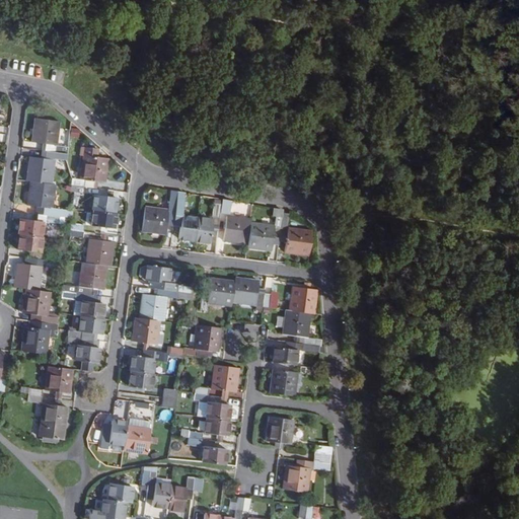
[(68,59),(55,56),(53,67),(67,70),(68,59)]
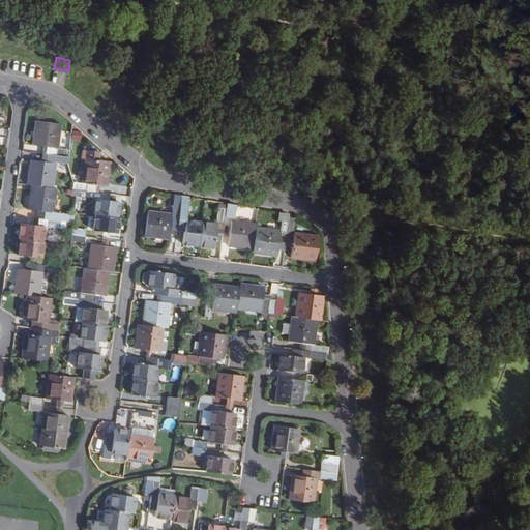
[(43,153),(68,156),(69,150),(58,148),(61,124),(36,121),(33,145),(43,147),(43,153)]
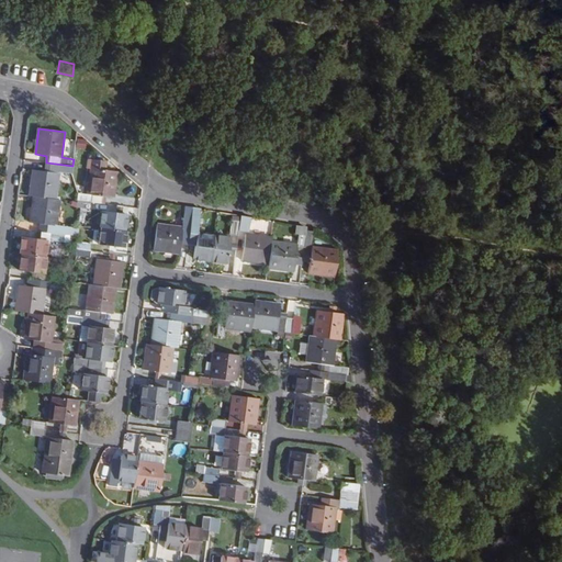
[(57,173),(57,171),(72,173),(72,166),(51,164),(49,172),(45,171),(33,170),(30,195),(33,195),(55,199),(58,173),(57,173)]
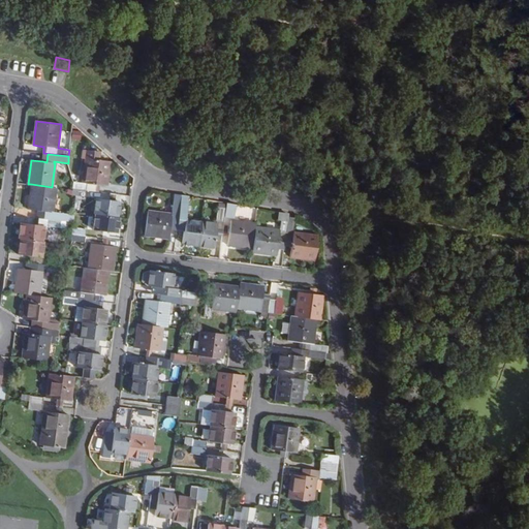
[(86,157),(83,182),(74,181),(73,188),(87,189),(98,191),(98,184),(106,185),(110,161),(86,157)]
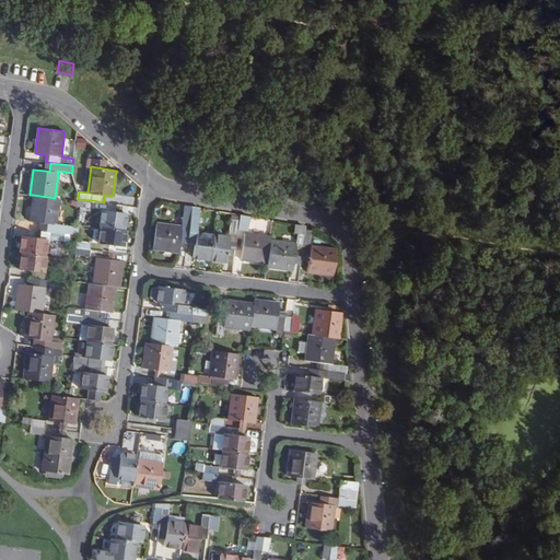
[(56,224),(59,198),(55,198),(33,195),(30,221),(42,222),(50,223),(49,231),(63,233),(78,235),(79,228),(56,224)]
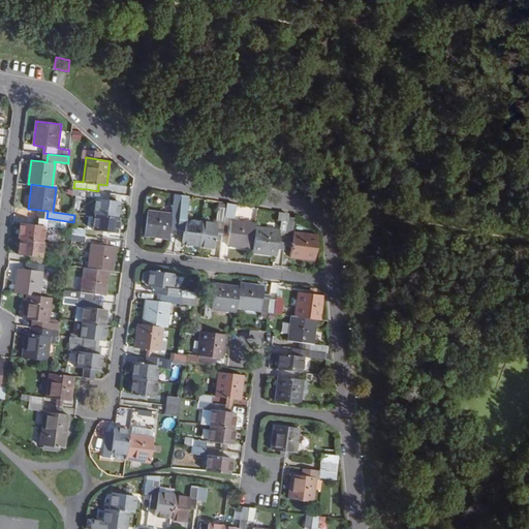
[(78,195),(86,196),(87,189),(73,188),(72,194),(78,195)]
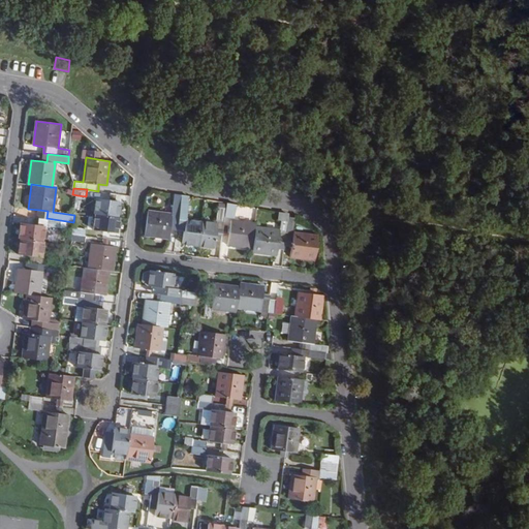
[(170,229),(178,230),(178,224),(181,204),(182,195),(174,193),(172,214),(148,211),(145,236),(169,239),(170,229)]
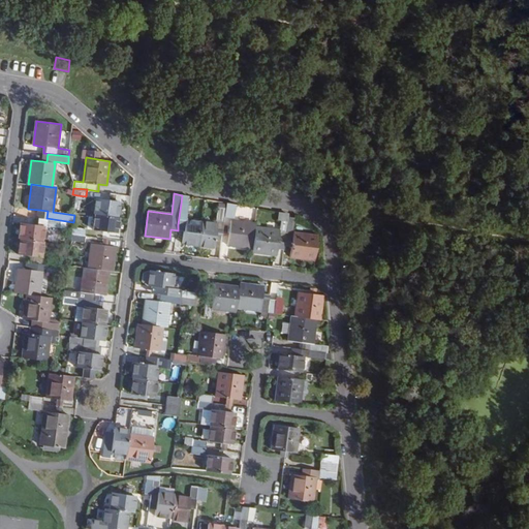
[(183,242),(198,245),(201,220),(186,218),(189,196),(182,195),(181,204),(178,224),(185,225),(184,230),(183,242)]
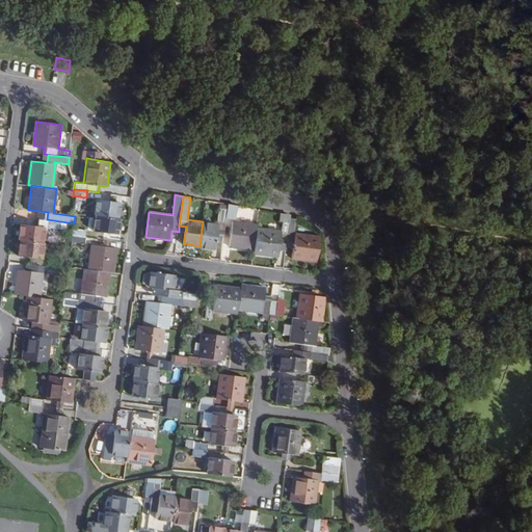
[(120,203),(98,200),(95,215),(97,215),(117,218),(120,203)]
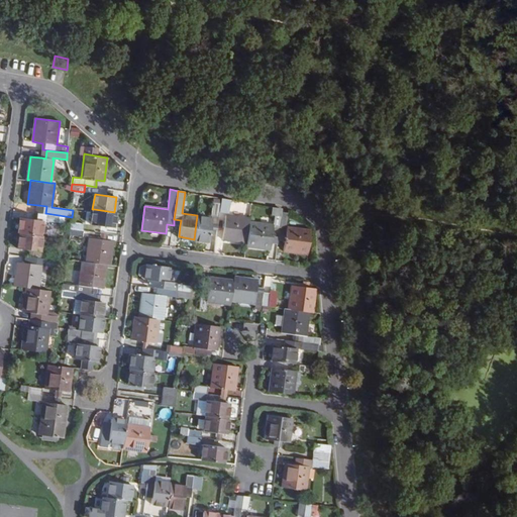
[(230,200),(221,198),(220,204),(219,211),(228,212),(230,200)]
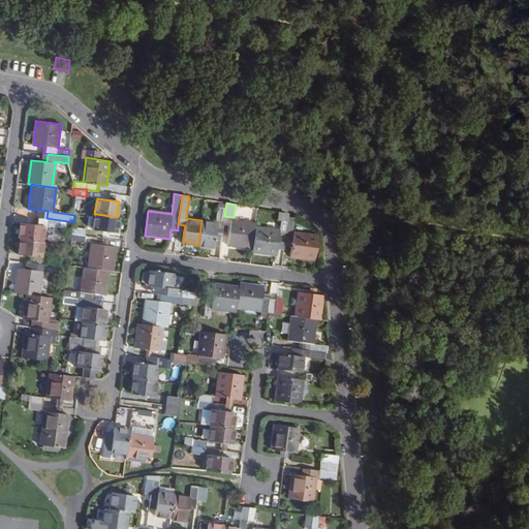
[(255,207),(242,206),(241,213),(254,214),(254,215),(261,215),(261,208),(255,208),(255,207)]
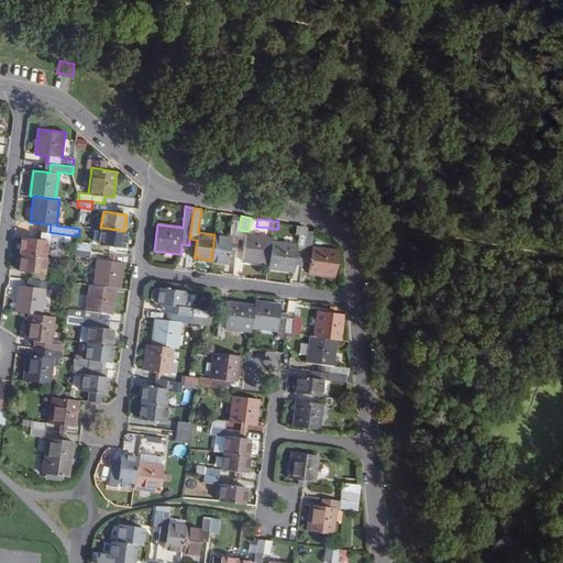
[(240,222),(233,221),(231,235),(239,236),(239,230),(240,222)]
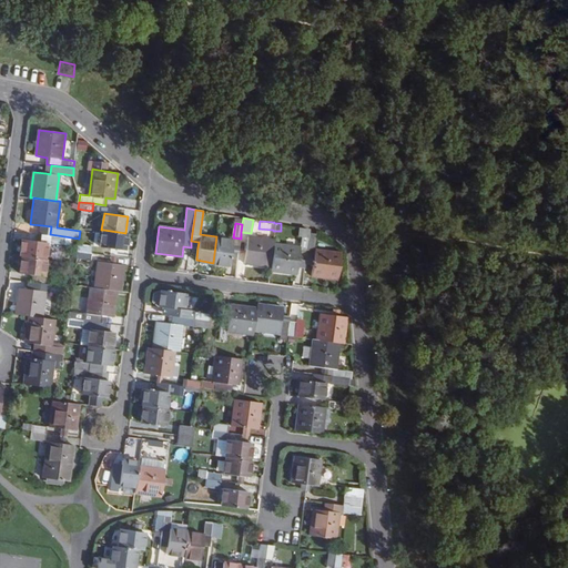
[(50,234),(51,226),(42,225),(41,233),(50,234)]
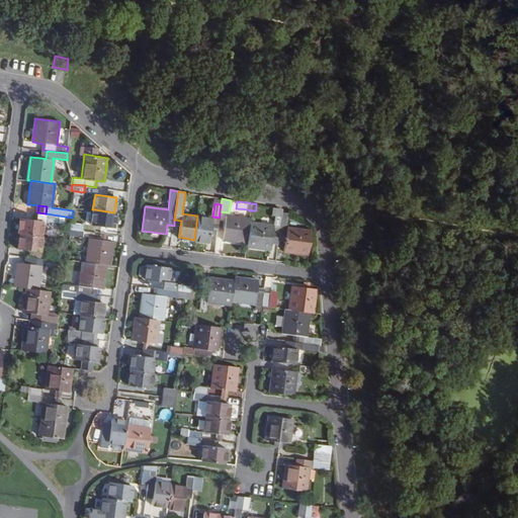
[(113,228),(115,212),(114,212),(94,209),(92,225),(113,228)]
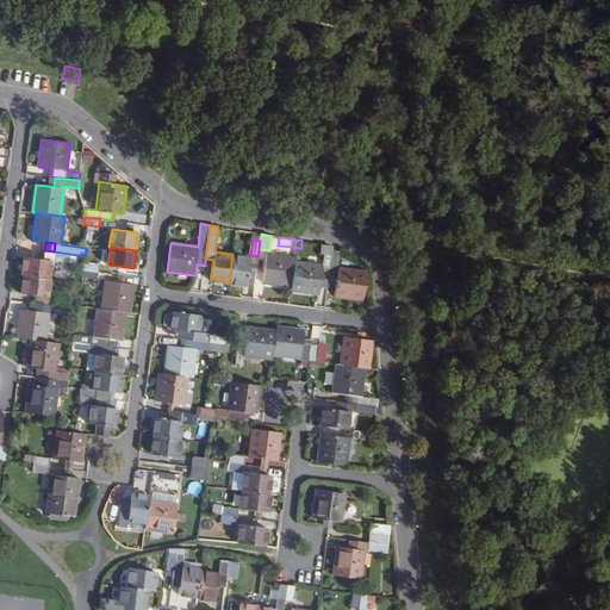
[(291,290),(319,294),(321,287),(322,274),(329,275),(332,251),(332,249),(321,248),(319,259),(324,259),(323,266),(294,262),(291,286),(291,290)]
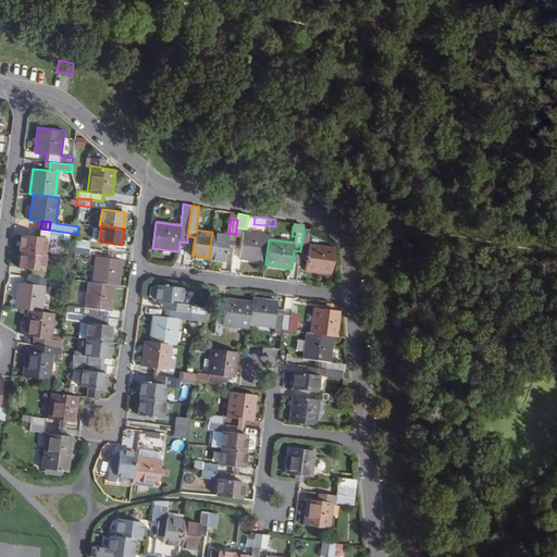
[(47,237),(62,239),(63,232),(49,230),(40,229),(37,229),(36,236),(22,234),(20,251),(22,251),(44,255),(47,237)]
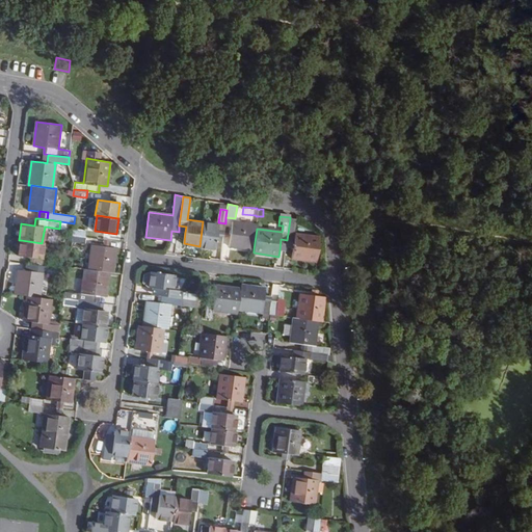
[(289,240),(294,241),(293,247),(292,258),(317,261),(320,237),(295,234),(297,220),(290,219),(287,240),(289,240)]
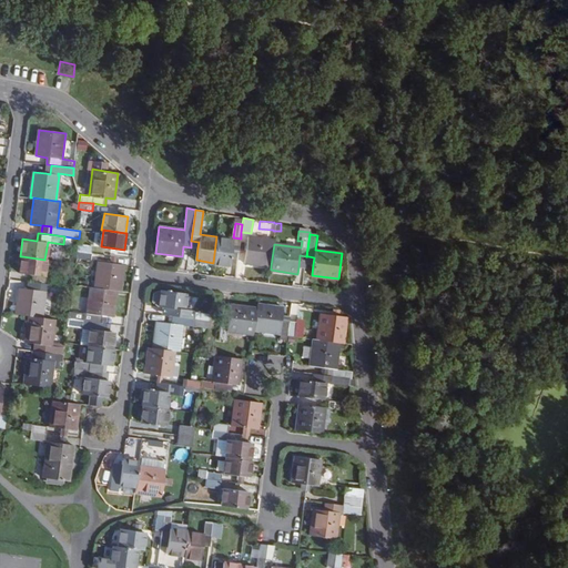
[(233,239),(216,236),(213,263),(230,264),(231,252),(233,239)]
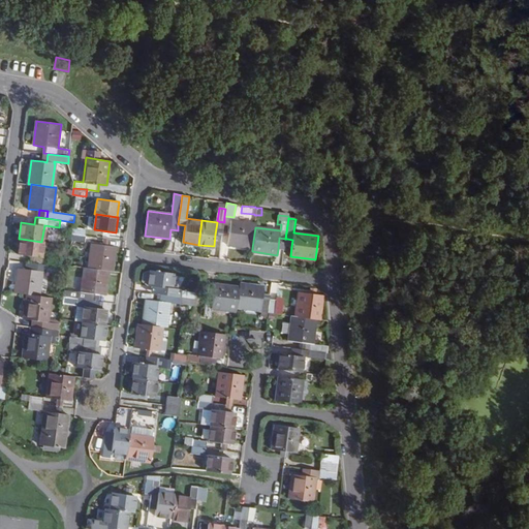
[(231,220),(228,245),(252,248),(255,227),(255,223),(231,220)]
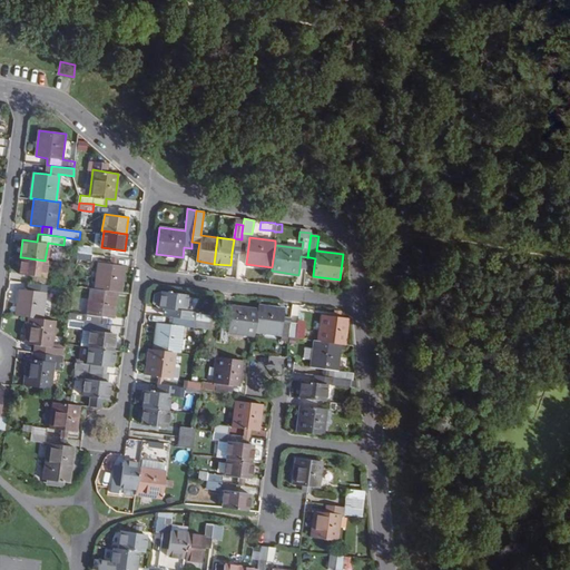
[(242,239),(234,238),(234,239),(232,253),(239,254),(242,239)]
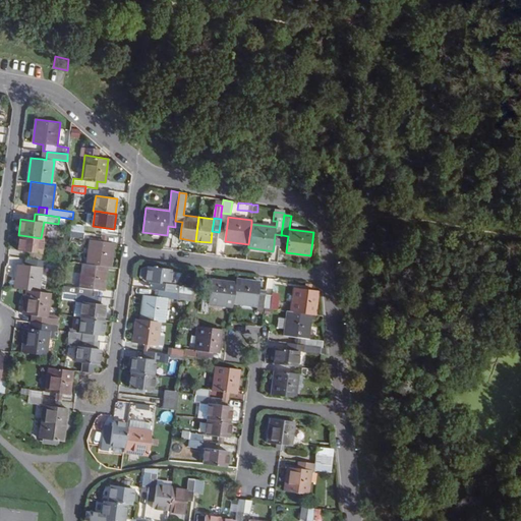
[(72,224),(71,231),(84,232),(85,225),(72,224)]
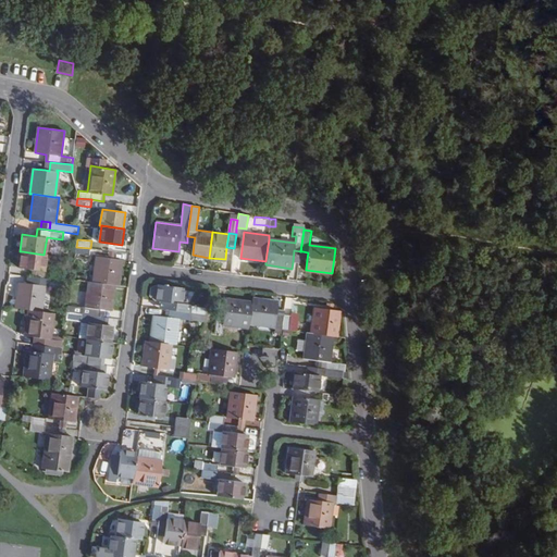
[(75,254),(89,256),(90,248),(76,247),(75,254)]
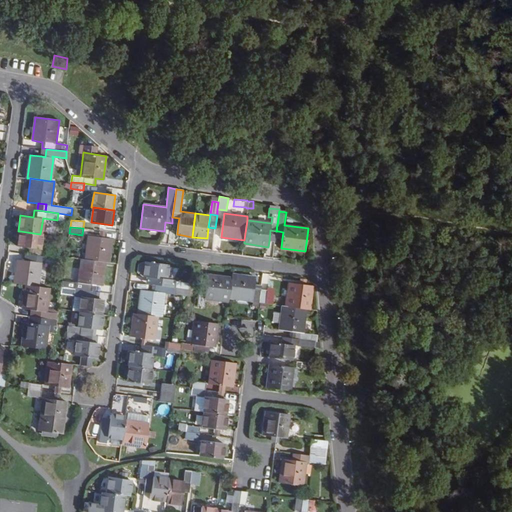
[(41,234),(40,234),(20,231),(18,246),(35,248),(34,255),(45,256),(58,258),(59,251),(40,249),(41,234)]
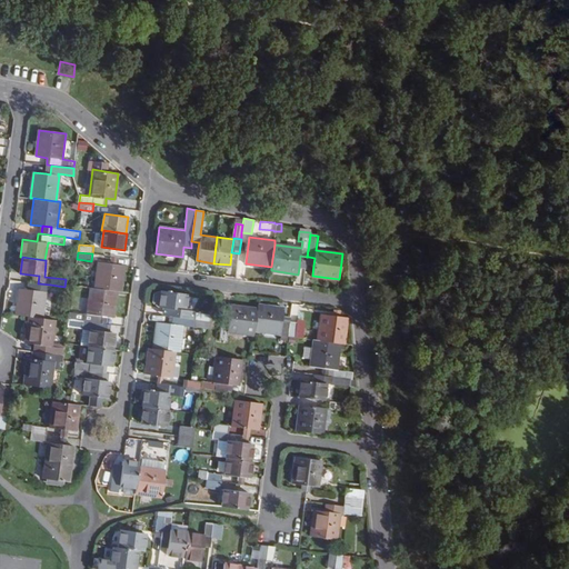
[(125,265),(98,261),(95,288),(117,290),(121,290),(125,265)]
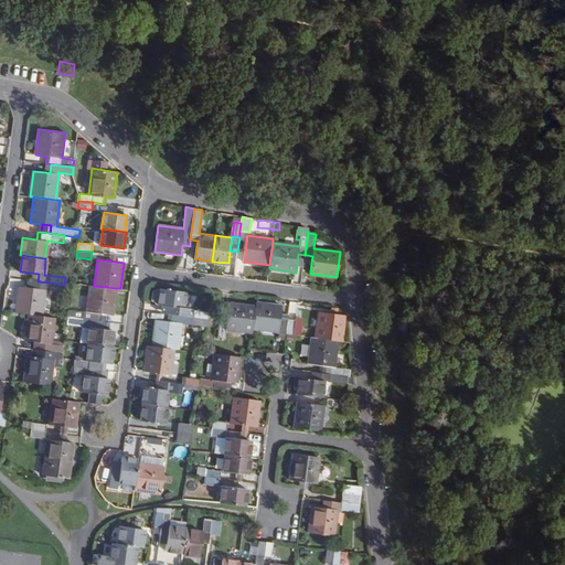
[(64,291),(64,285),(50,283),(49,289),(49,290),(64,291)]
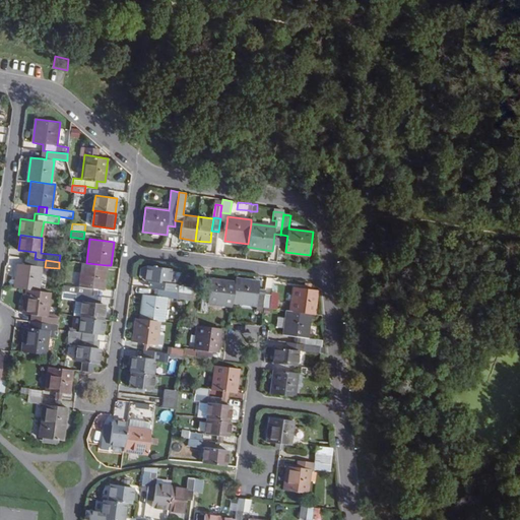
[(107,265),(86,263),(82,262),(80,285),(64,283),(63,291),(95,296),(96,287),(104,288),(107,265)]
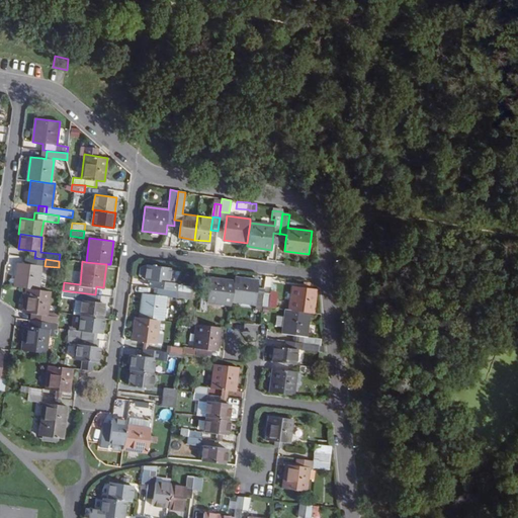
[(33,264),(18,262),(15,286),(26,287),(38,289),(41,265),(33,264)]
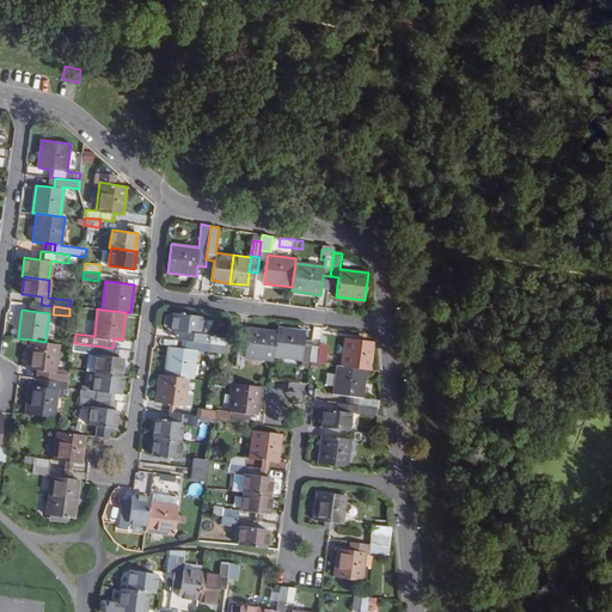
[(199,331),(201,316),(175,312),(166,314),(165,324),(173,329),(177,330),(193,332),(191,340),(207,342),(208,332),(199,331)]
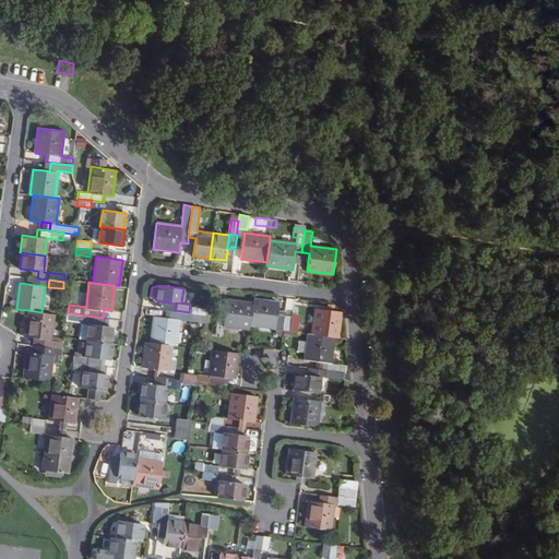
[(278,309),(280,302),(253,298),(252,301),(250,325),(276,328),(276,329),(284,330),(285,316),(284,314),(278,314),(278,309)]
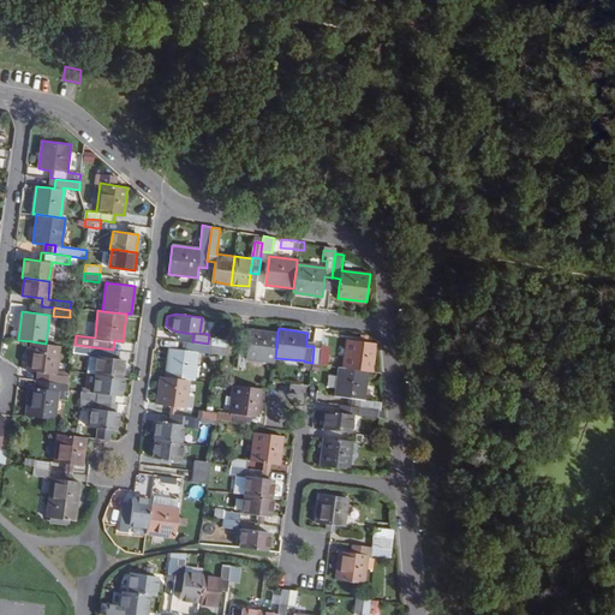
[(246,357),(275,360),(275,358),(278,332),(250,329),(248,352),(239,351),(238,366),(245,368),(246,357)]
